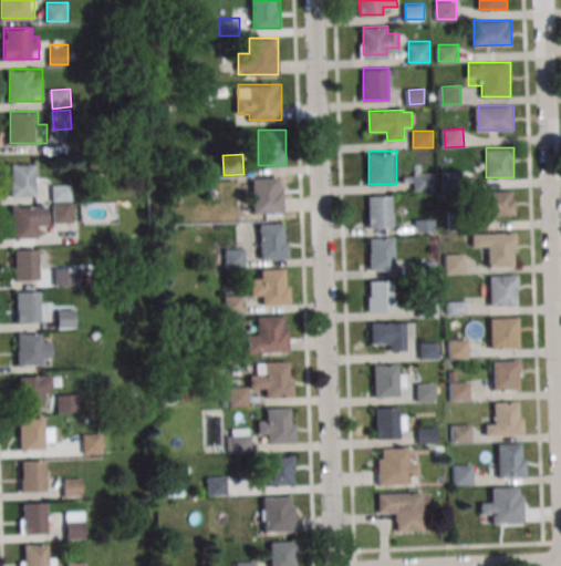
[(38,163),(13,163),(13,195),(38,195),(38,163)]
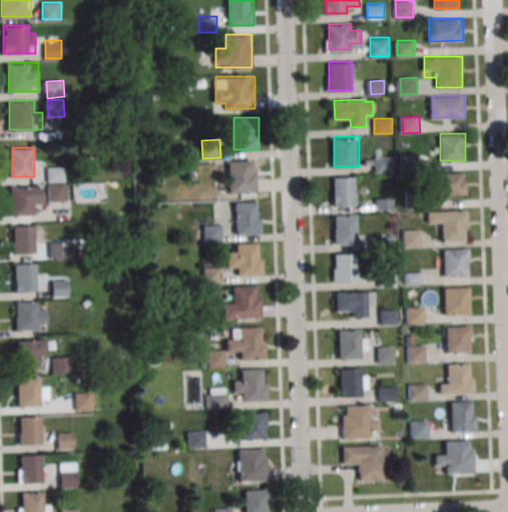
[(421,171),(421,154),(402,154),(402,171),(421,171)]
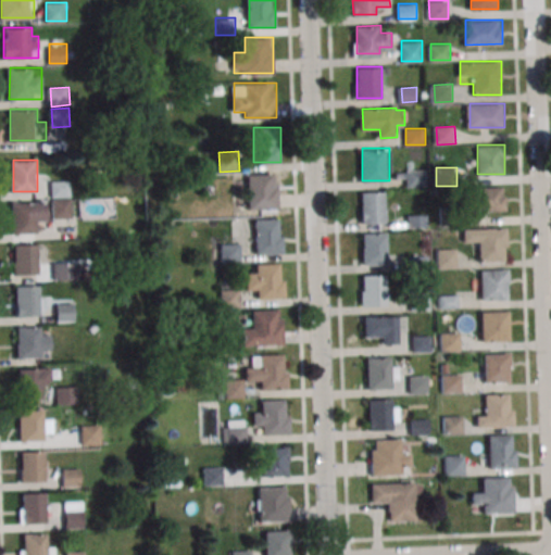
[(409,187),(427,186),(427,171),(408,171),(409,187)]
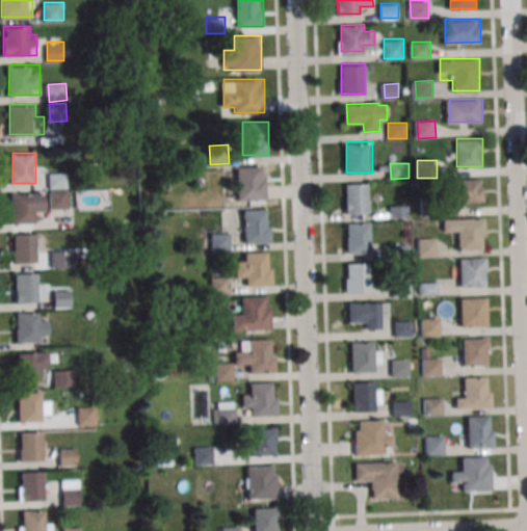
[(267,165),(239,165),(239,198),(267,198),(267,165)]
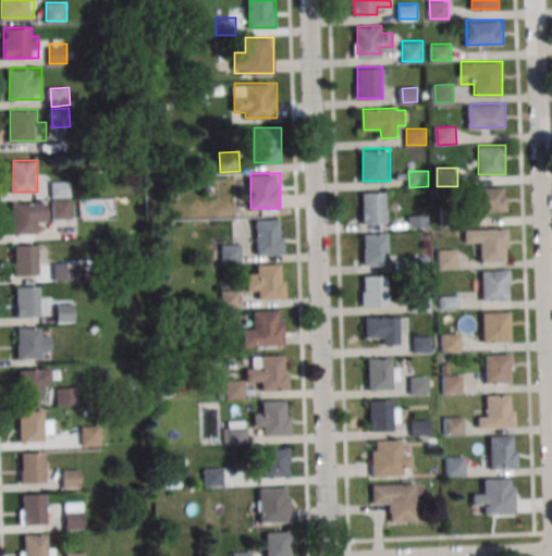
[(72,197),(72,182),(52,183),(53,198),(72,197)]
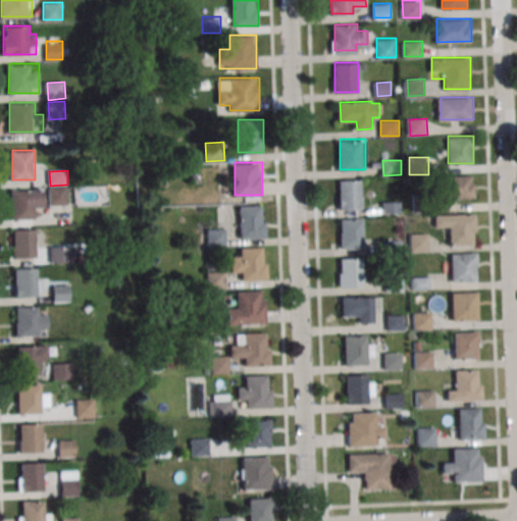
[(475,197),(475,174),(443,174),(444,197),(475,197)]
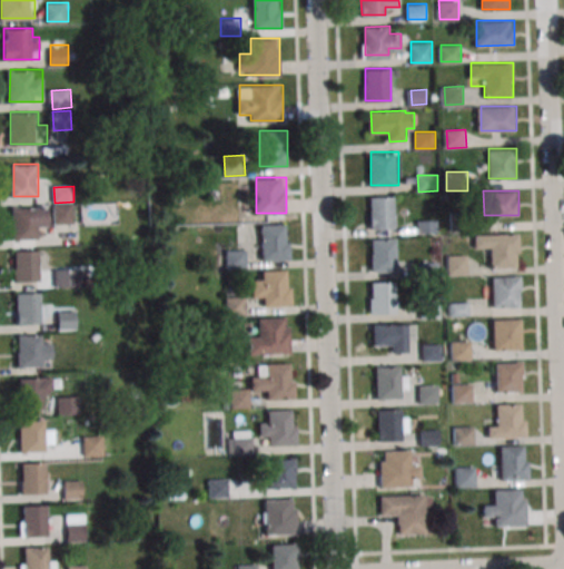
[(395,227),(395,195),(372,195),(372,227),(395,227)]
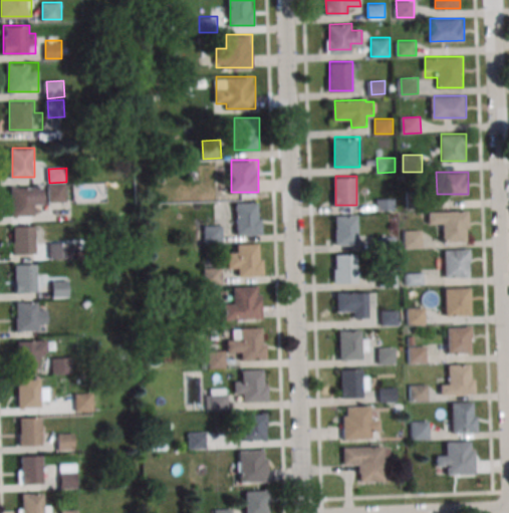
[(44,204),(44,185),(12,185),(12,215),(34,215),(34,204),(44,204)]
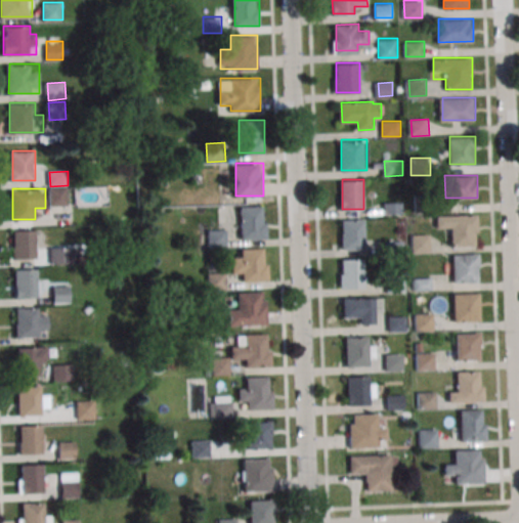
[(69,206),(69,188),(52,188),(52,207),(69,206)]
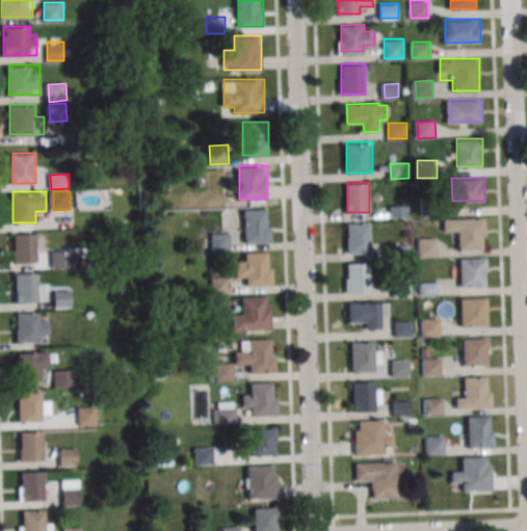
[(441,196),(442,217),(424,217),(423,197),(441,196)]
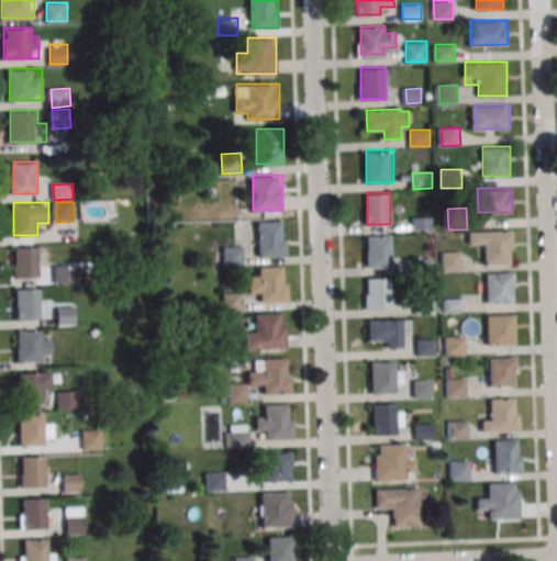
[(433,229),(433,217),(414,217),(414,231),(433,229)]
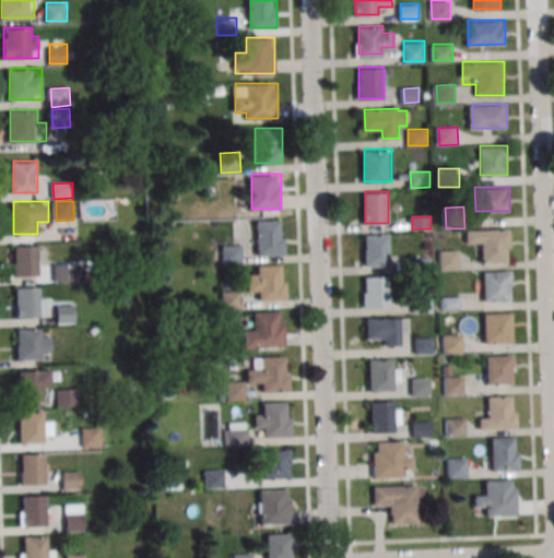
[(285,253),(285,218),(259,218),(259,253),(285,253)]
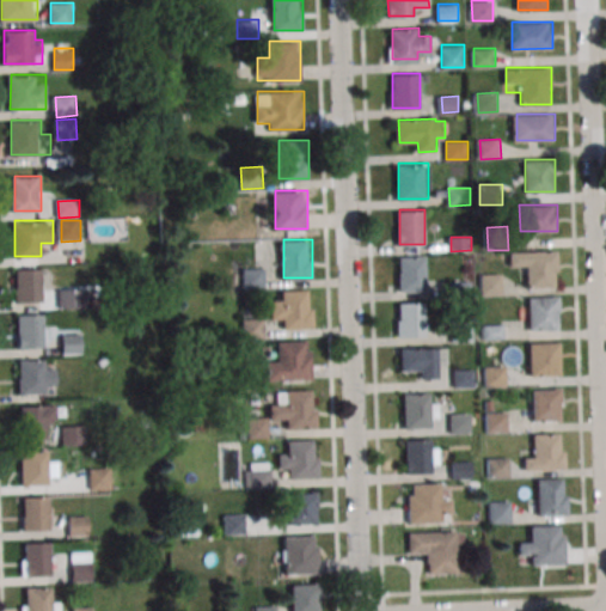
[(558,286),(558,250),(512,250),(512,264),(526,264),(526,286),(558,286)]
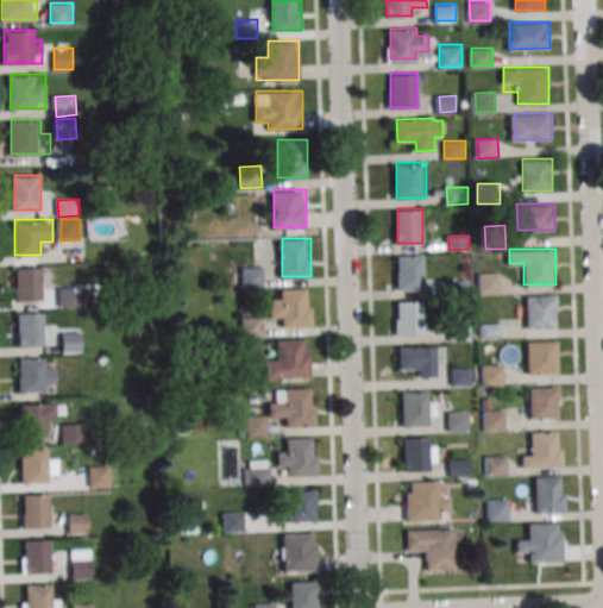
[(425,288),(425,254),(399,254),(399,288),(425,288)]
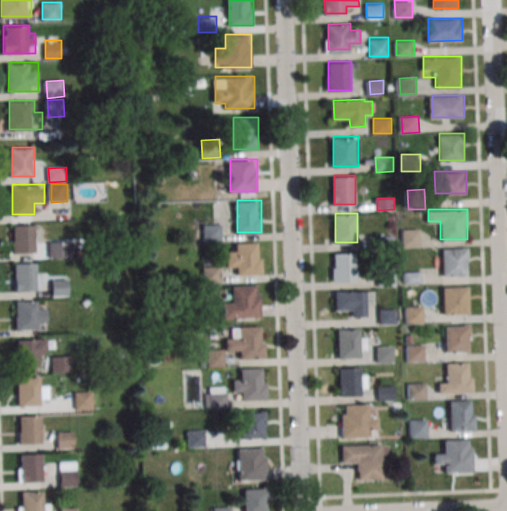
[(223,240),(223,223),(205,223),(205,240),(223,240)]
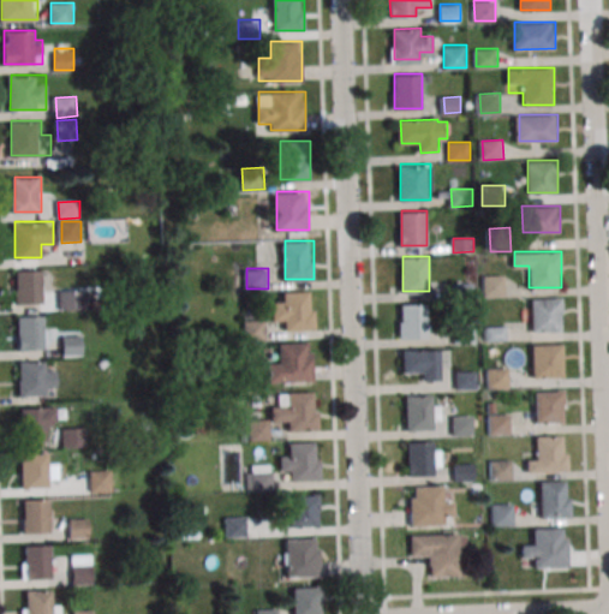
[(43,269),(18,269),(18,303),(43,303),(43,269)]
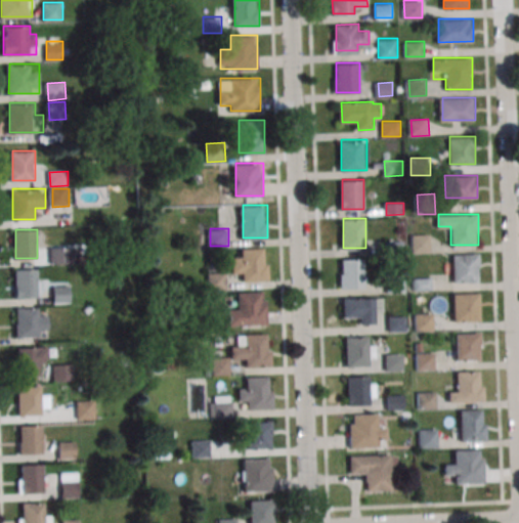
[(431,252),(431,233),(414,233),(414,252),(431,252)]
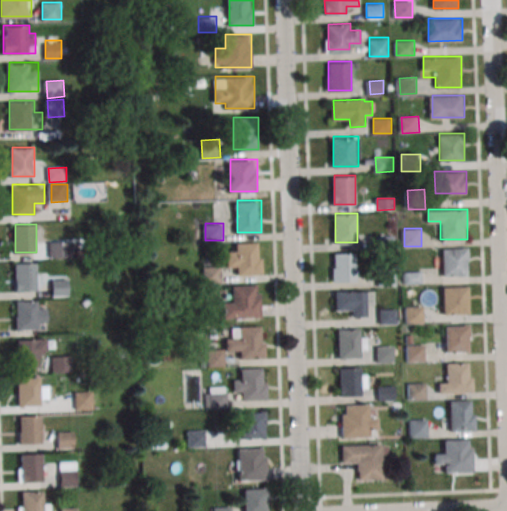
[(395,247),(395,236),(379,236),(380,248),(395,247)]
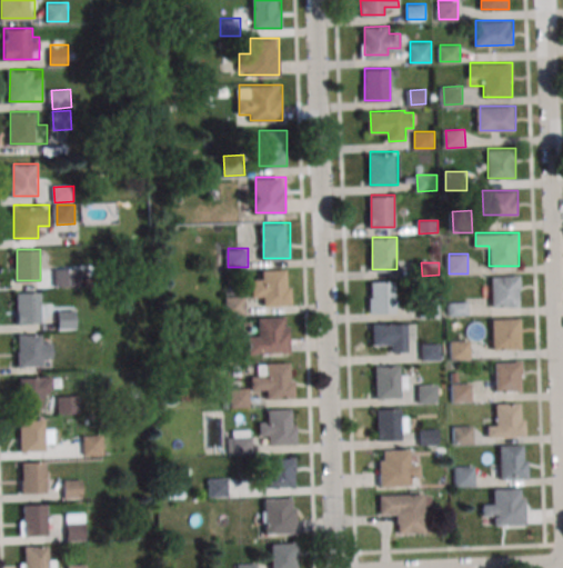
[(83,285),(83,267),(57,267),(57,285),(83,285)]
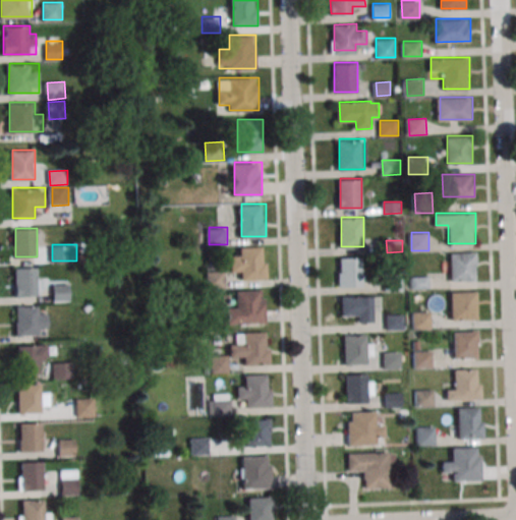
[(266,245),(241,246),(241,255),(233,255),(233,270),(242,269),(242,279),(267,279),(266,245)]
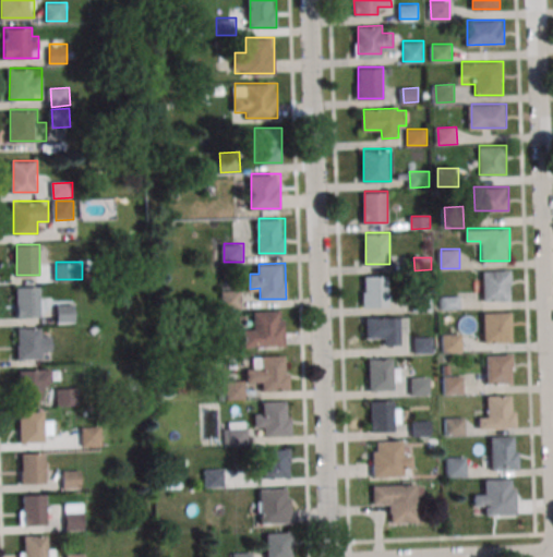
[(511,269),(483,269),(483,300),(511,300),(511,269)]
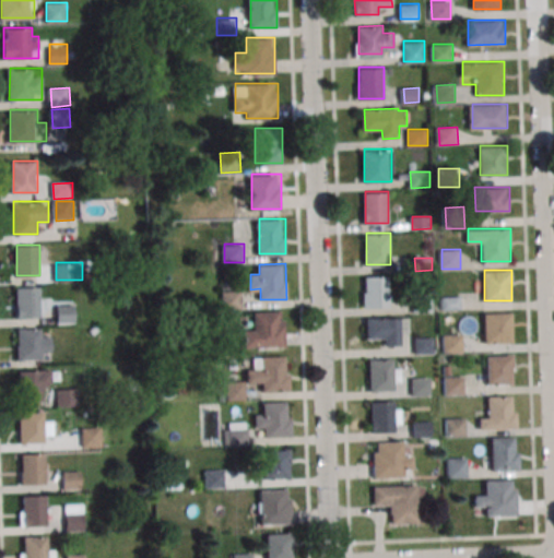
[(390,306),(390,275),(364,275),(364,306),(390,306)]
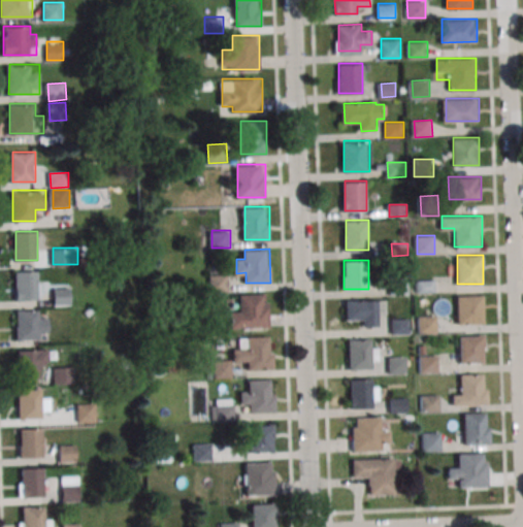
[(38,299),(38,269),(18,269),(18,299),(38,299)]
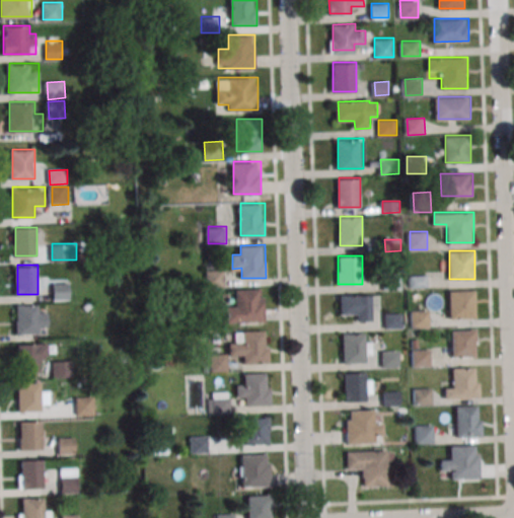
[(208,285),(224,285),(224,268),(208,268),(208,285)]
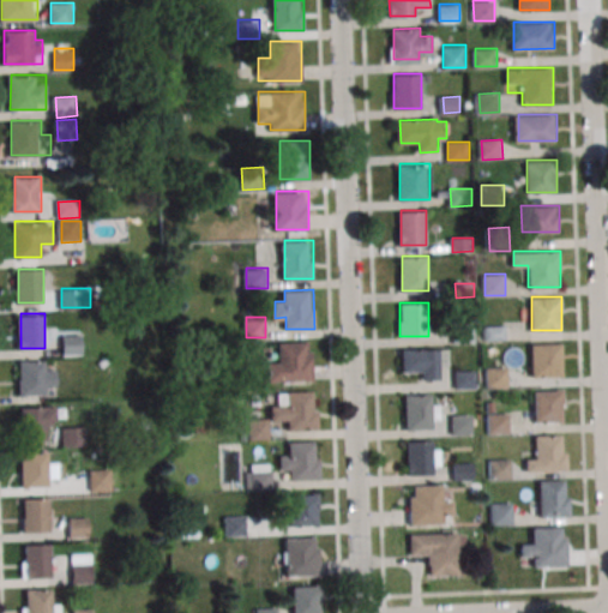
[(506,326),(507,340),(489,340),(488,328),(506,326)]
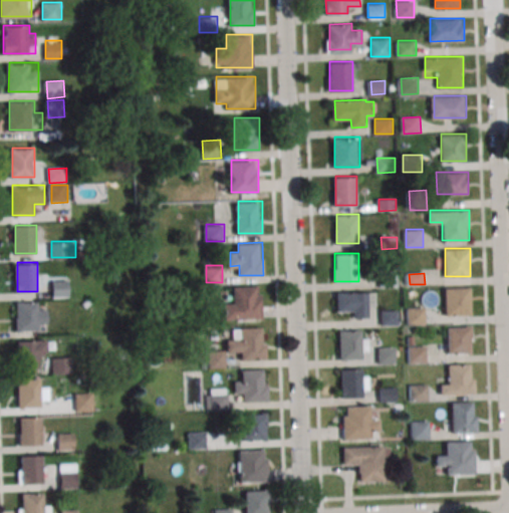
[(70,296),(70,279),(54,280),(54,296),(70,296)]
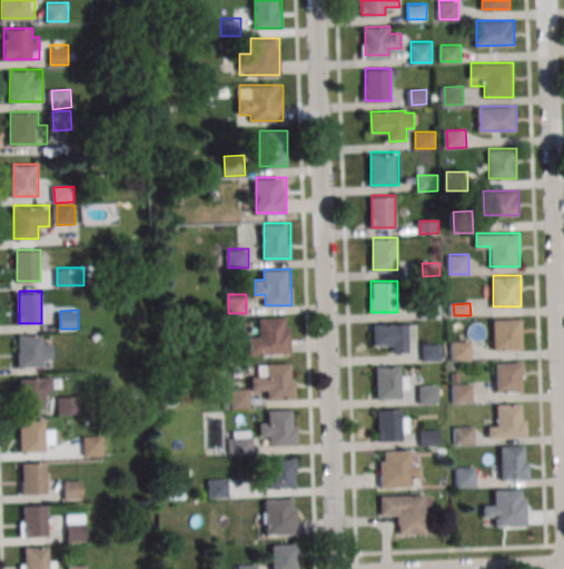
[(289,316),(260,317),(260,332),(249,333),(250,353),(290,352),(289,316)]
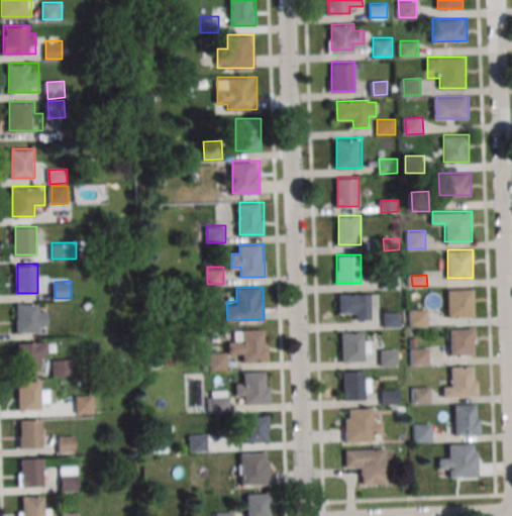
[(475,316),(475,288),(449,288),(449,316),(475,316)]
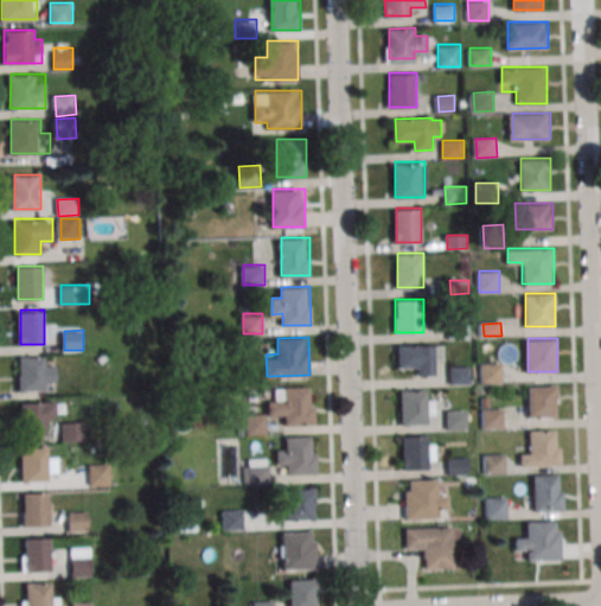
[(397,344),(397,367),(415,367),(415,375),(438,374),(438,363),(443,363),(443,344),(397,344)]
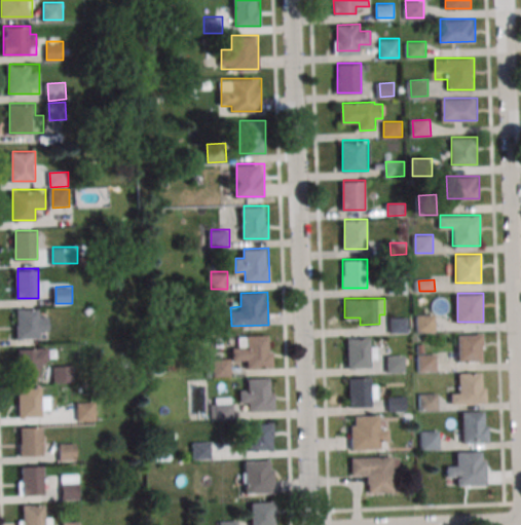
[(90,314),(97,309),(92,305),(86,310),(90,314)]
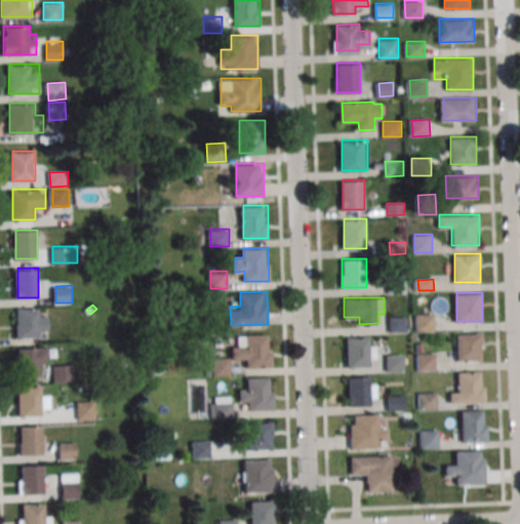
[(16,337),(40,337),(40,331),(50,332),(50,317),(39,317),(39,307),(17,307),(16,337)]
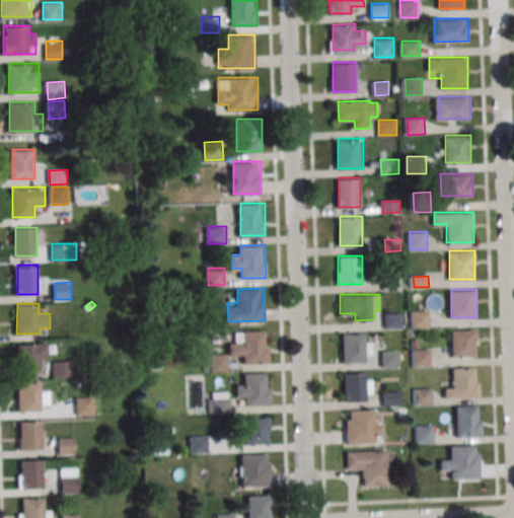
[(413,308),(413,325),(430,325),(430,308),(413,308)]
